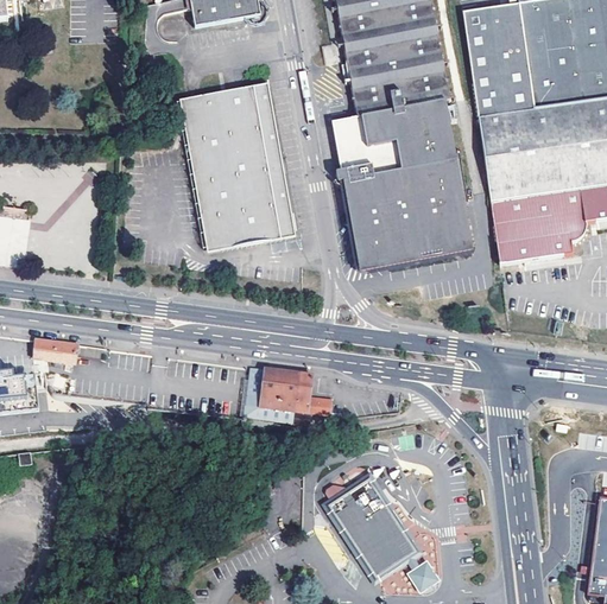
[(0,21),(17,20),(14,0),(0,0),(0,21)]
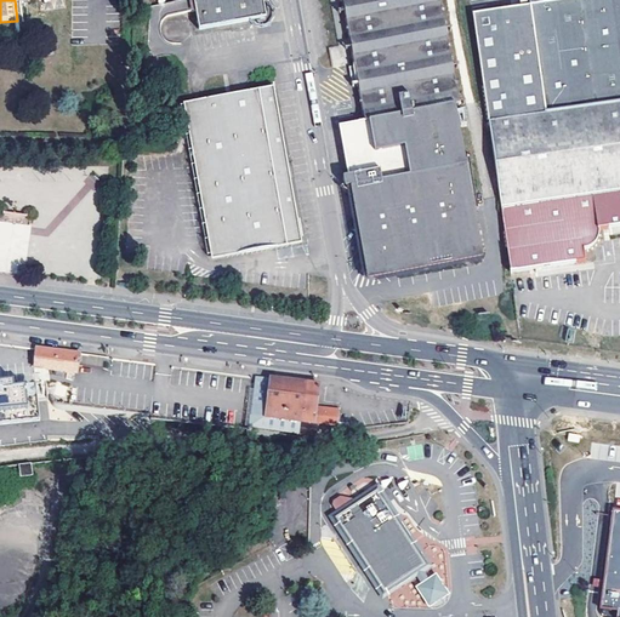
[(198,0),(203,29),(268,18),(265,0),(198,0)]
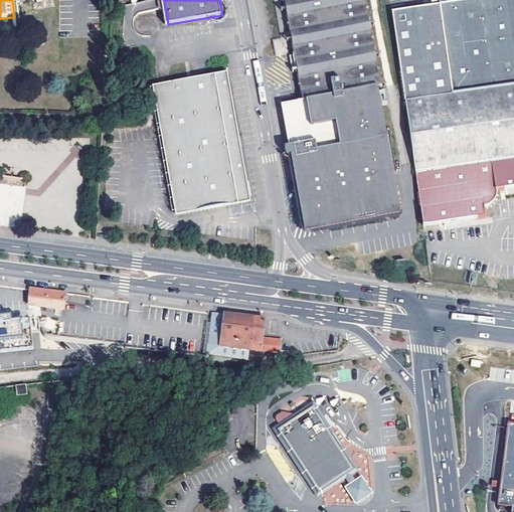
[(303,228),(400,213),(379,84),(381,83),(367,0),(286,0),(303,104),(307,103),(308,110),(314,144),(293,148),(286,149),(287,158),(292,157),(303,228)]
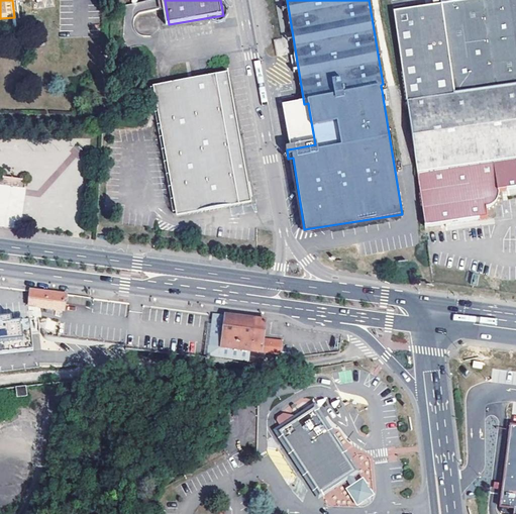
[(437,0),(438,4),(444,3),(456,86),(515,80),(515,0),(437,0)]
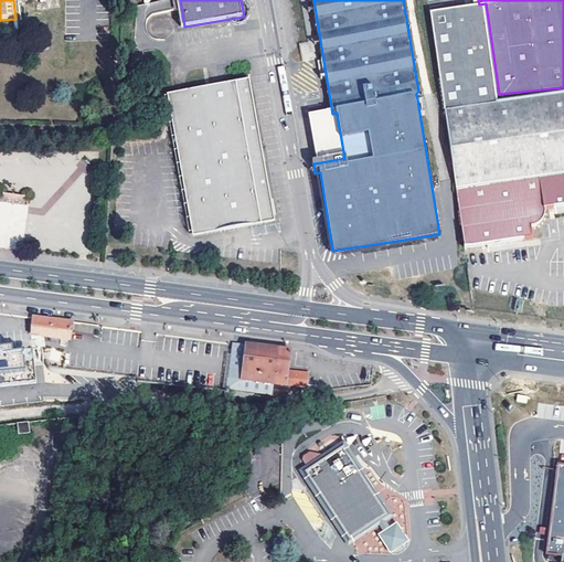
[(563,87),(499,94),(486,3),(479,4),(427,12),(466,252),(515,244),(534,242),(532,230),(538,229),(543,223),(544,219),(544,212),(554,210),(553,208),(563,205),(563,87)]
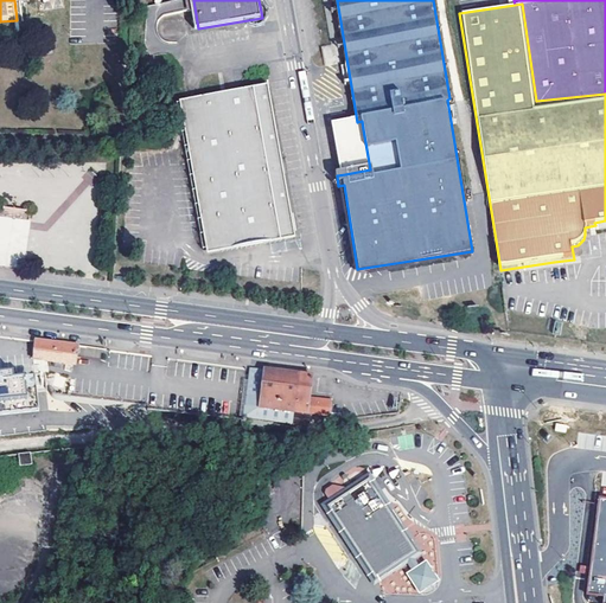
[(320,43),(323,62),(338,59),(335,40),(320,43)]
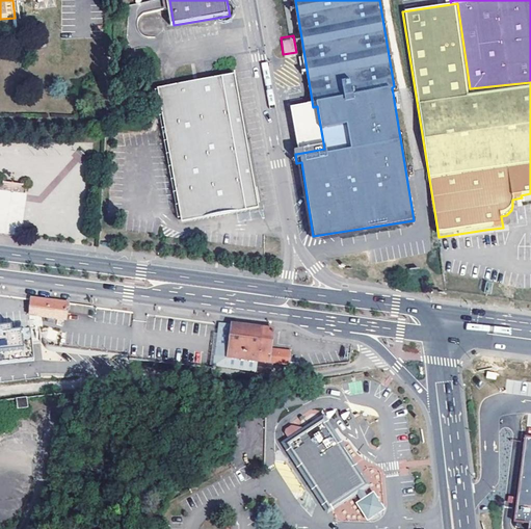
[(222,78),(159,88),(180,217),(210,213),(244,208),(222,78)]
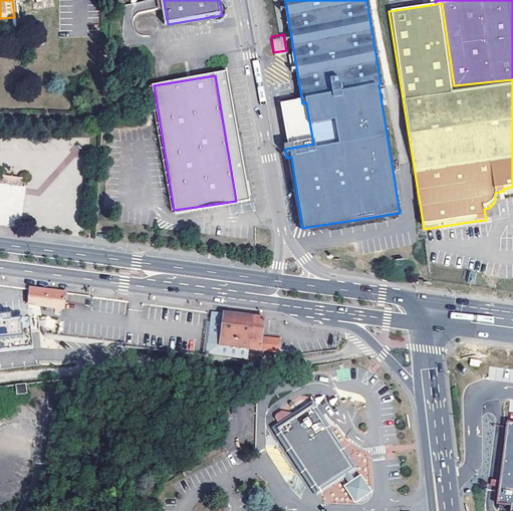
[(292,148),(313,144),(307,109),(306,102),(302,103),(282,106),(288,141),(292,148)]
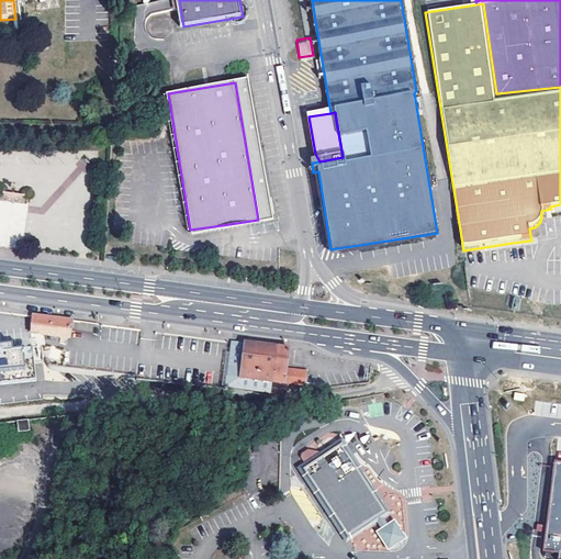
[(30,330),(67,334),(68,317),(31,313),(31,320),(30,330)]
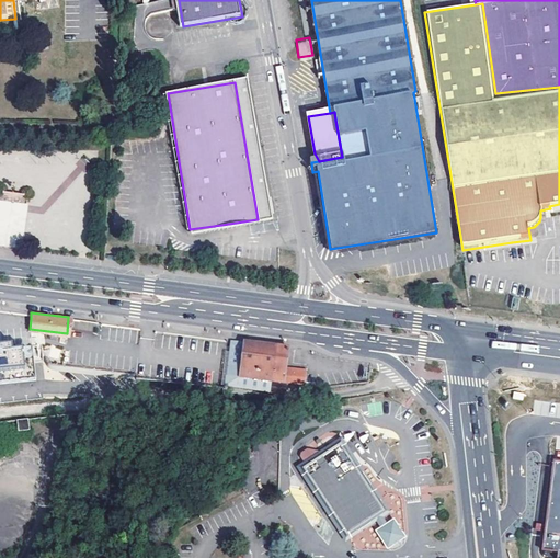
[(238,365),(240,366),(243,340),(241,339),(240,341),(237,341),(229,341),(227,364),(238,365)]
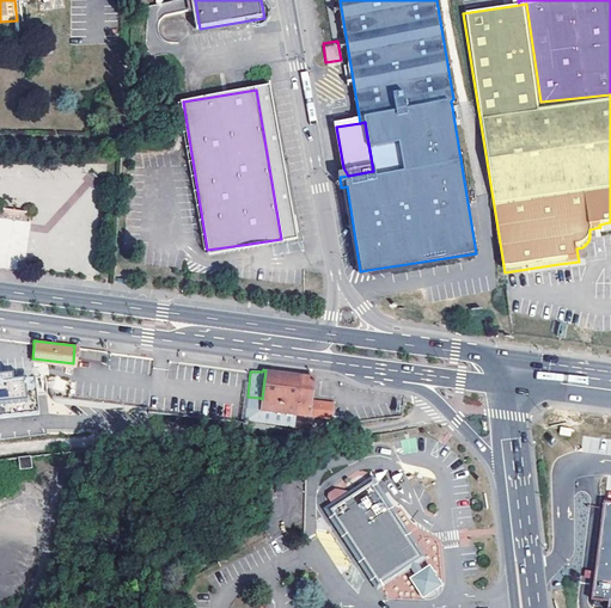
[(310,398),(313,376),(266,370),(262,399),(295,403),(293,424),(331,421),(333,401),(310,398)]
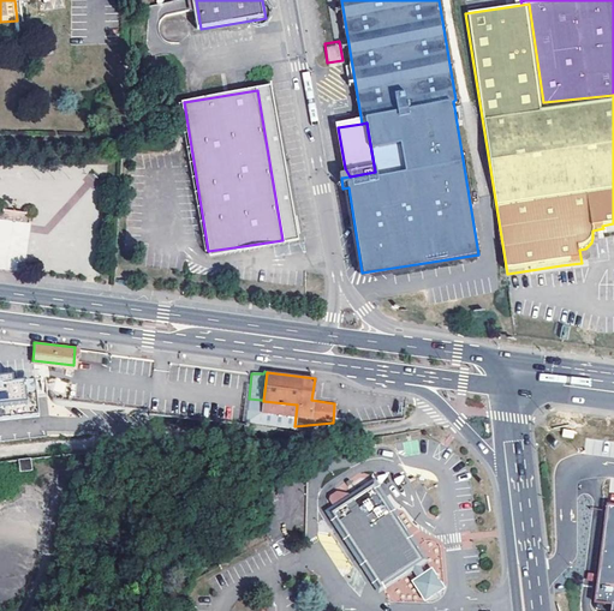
[(27,403),(0,406),(0,417),(39,414),(35,376),(24,377),(25,382),(27,403)]
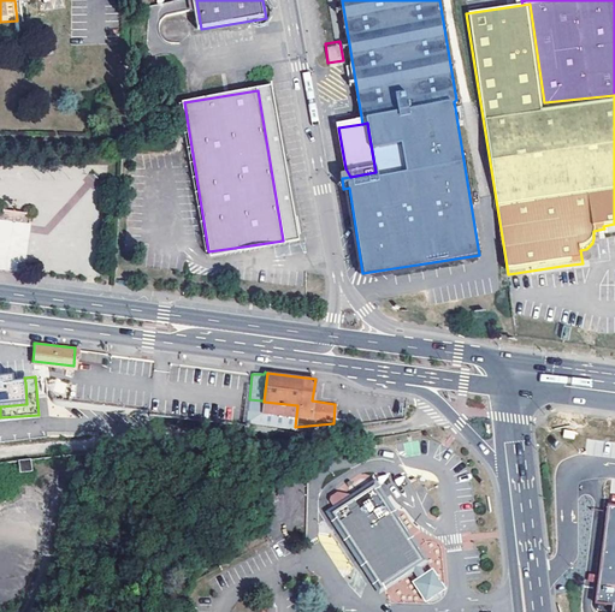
[(0,406),(27,404),(25,382),(13,384),(12,376),(0,378),(0,406)]
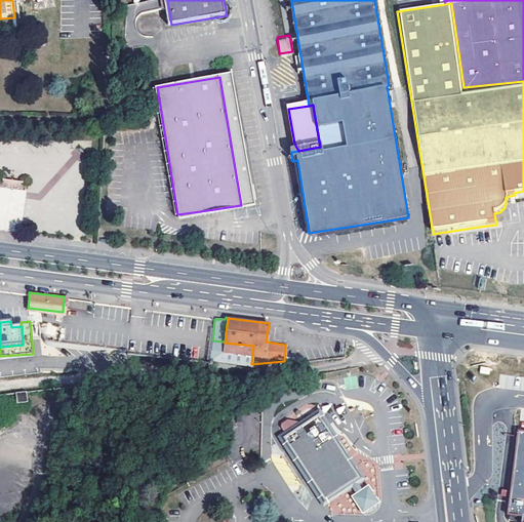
[(27,400),(26,390),(15,391),(16,401),(27,400)]
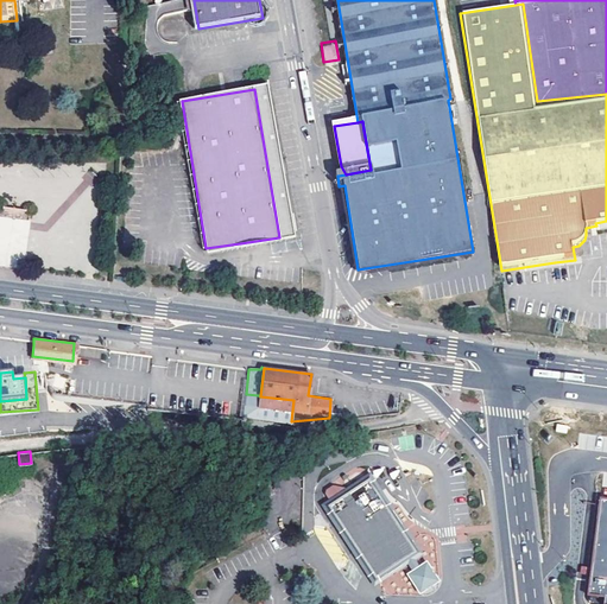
[(386,504),(389,504),(368,474),(346,488),(348,491),(368,477),(386,504)]
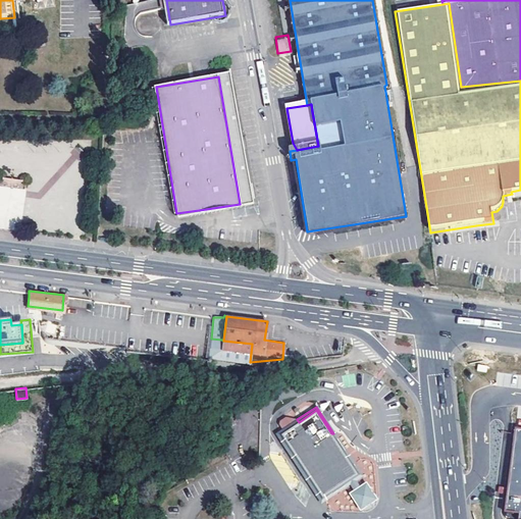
[(330,489),(334,490),(349,481),(353,478),(358,475),(359,471),(352,461),(349,461),(343,452),(344,449),(333,433),(331,433),(316,410),(299,422),(297,419),(296,417),(284,415),(279,419),(278,422),(281,427),(289,437),(287,439),(321,495),(330,488),(330,489)]
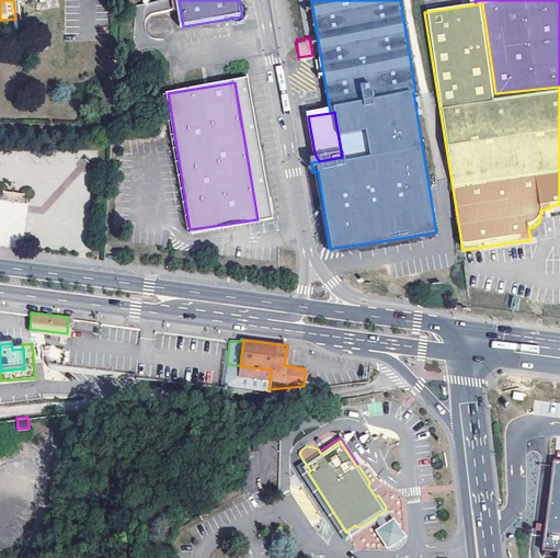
[(559,457),(553,457),(543,546),(557,547),(556,555),(559,555),(559,457)]
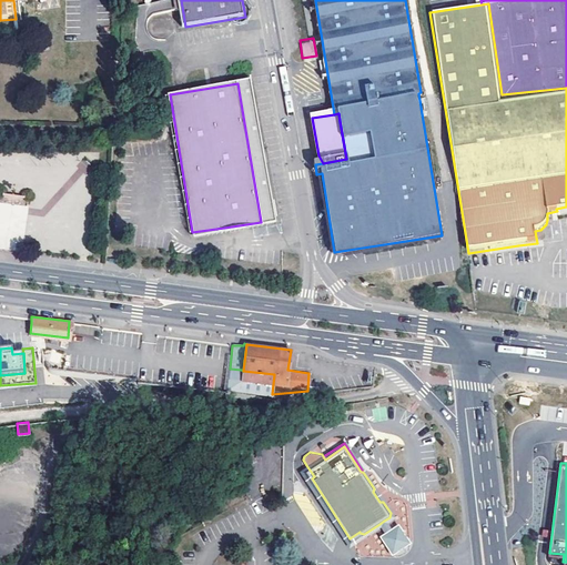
[(348,545),(364,534),(360,533),(360,532),(350,538),(312,478),(314,476),(306,465),(299,471),(348,545)]
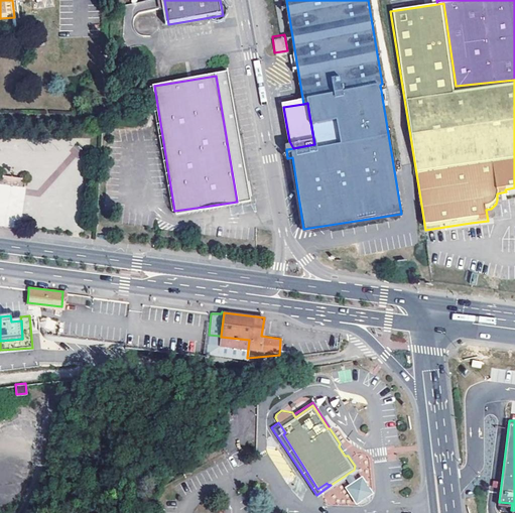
[(348,456),(340,443),(339,446),(345,456),(348,456)]
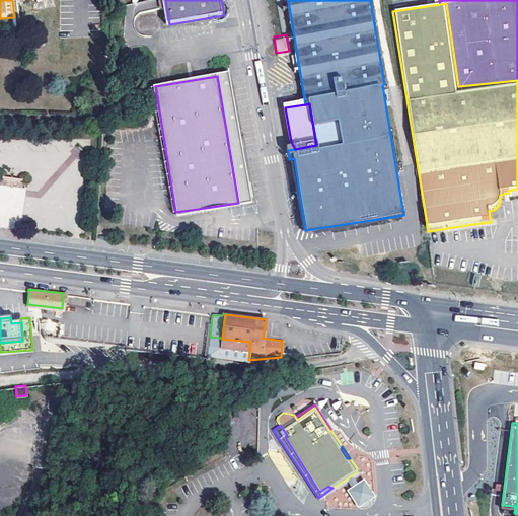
[(357,484),(351,475),(347,478),(352,487),(348,490),(357,503),(371,494),(362,480),(357,484)]
